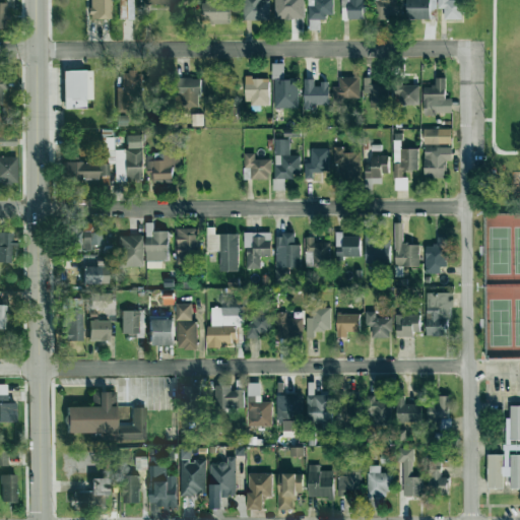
[(111,19),(111,0),(88,0),(88,19),(111,19)]
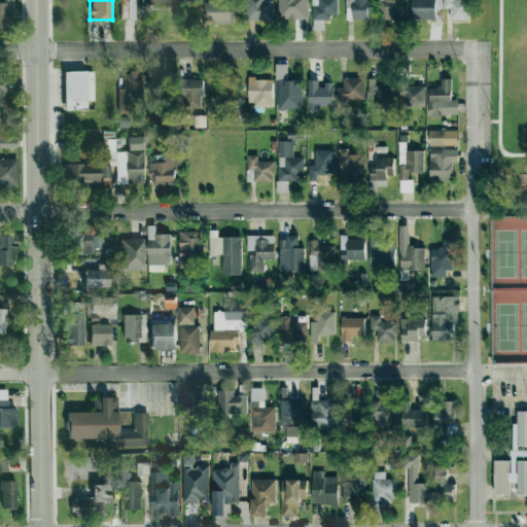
[(119,0),(120,19),(130,19),(130,6),(135,6),(135,0),(119,0)]
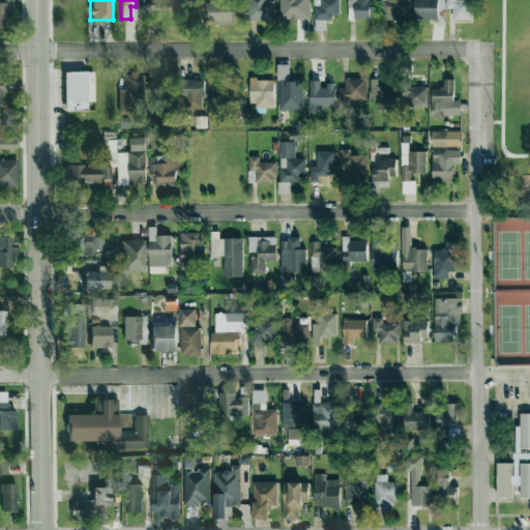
[(235,1),(207,0),(206,24),(234,25),(235,1)]
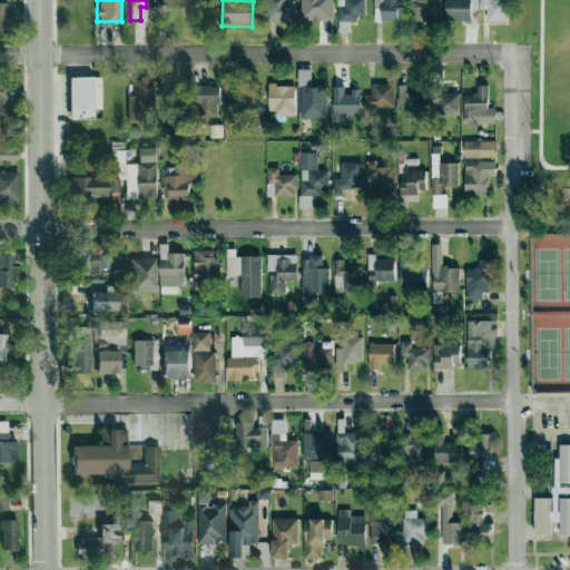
[(295,0),(286,0),(285,0),(266,0),(266,22),(295,22),(295,0)]
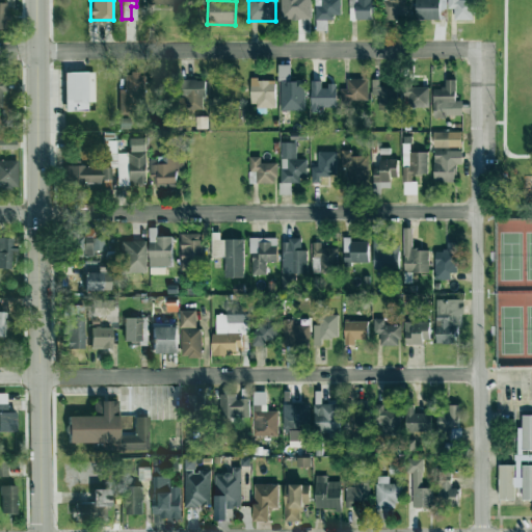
[(311,0),(282,0),(282,19),(311,20),(311,0)]
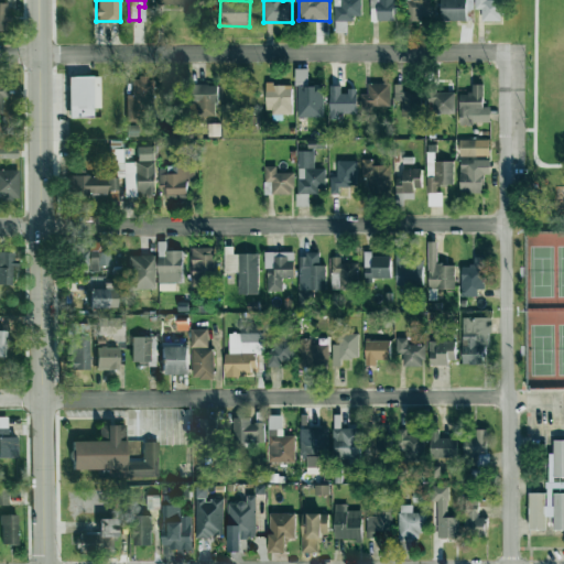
[(361,0),(334,0),(334,19),(361,19),(361,0)]
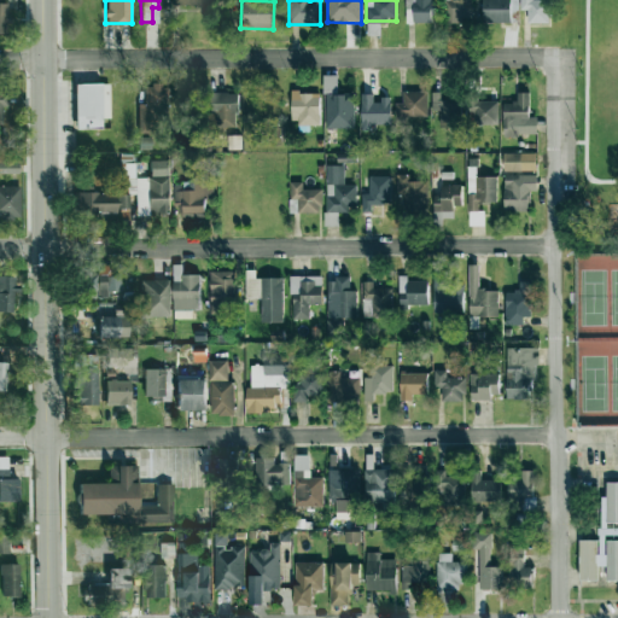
[(433,0),(406,0),(406,23),(433,23),(433,0)]
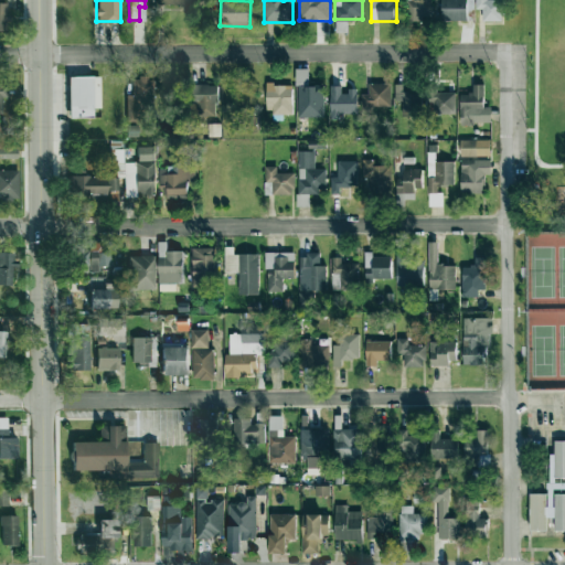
[(432,14),(432,0),(405,0),(405,21),(424,21),(424,13),(432,14)]
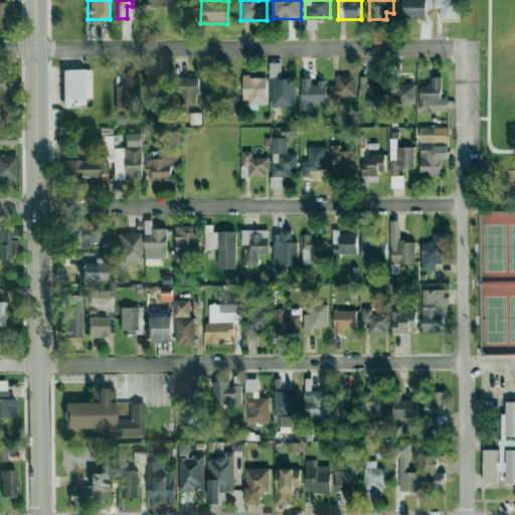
[(432,0),(402,0),(402,19),(425,19),(426,9),(432,9),(432,0)]
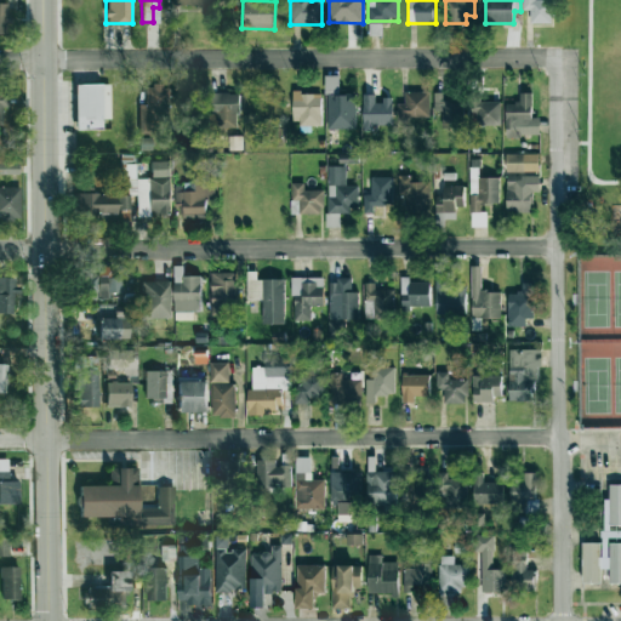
[(523,0),(523,10),(530,11),(530,23),(551,24),(551,0),(523,0)]
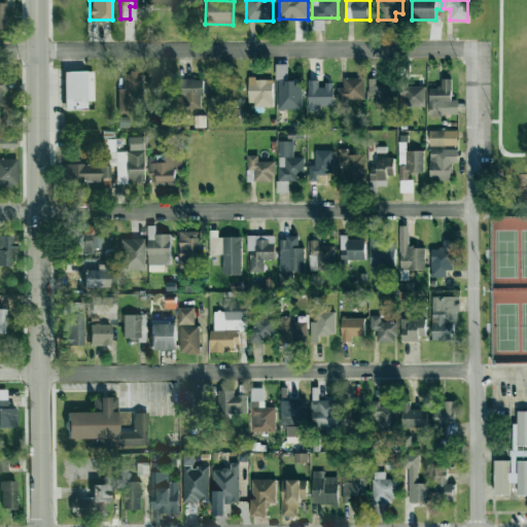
[(324,21),(314,21),(313,30),(324,30),(324,21)]
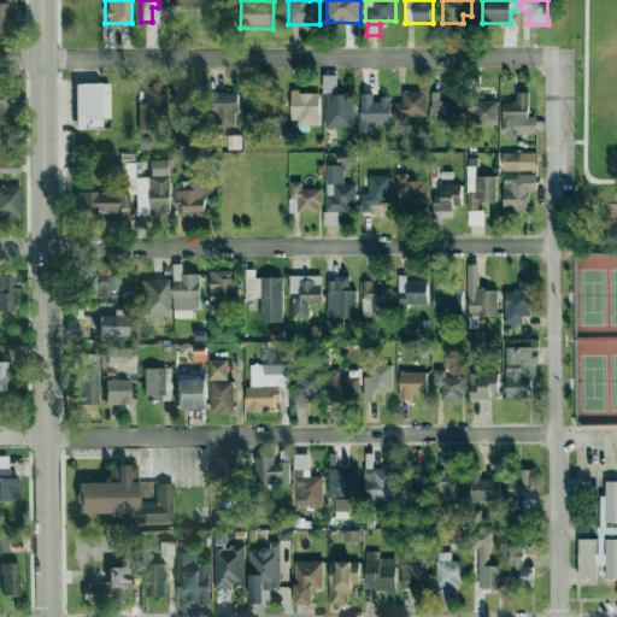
[(75,129),(103,128),(101,118),(110,118),(110,83),(74,84),(75,129)]
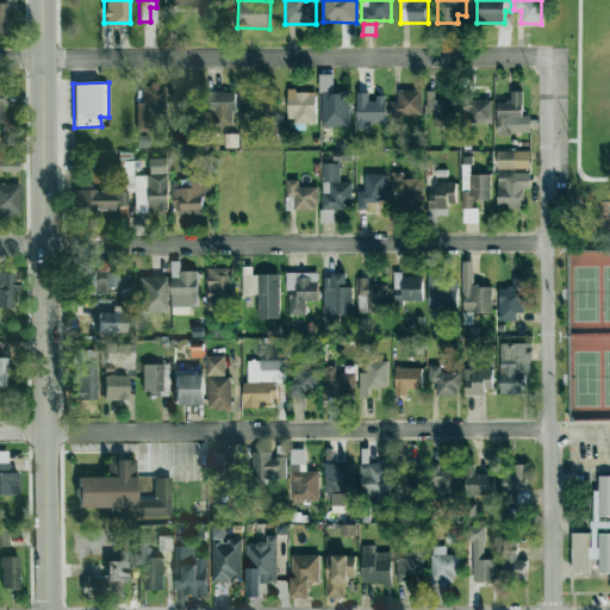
[(137,103),(136,131),(147,131),(147,118),(166,118),(166,85),(143,85),(143,103),(137,103)]
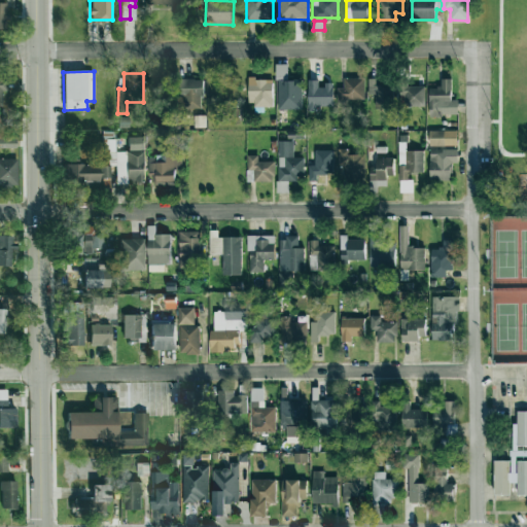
[(337,89),(338,102),(364,101),(364,77),(344,78),(344,88),(337,89)]
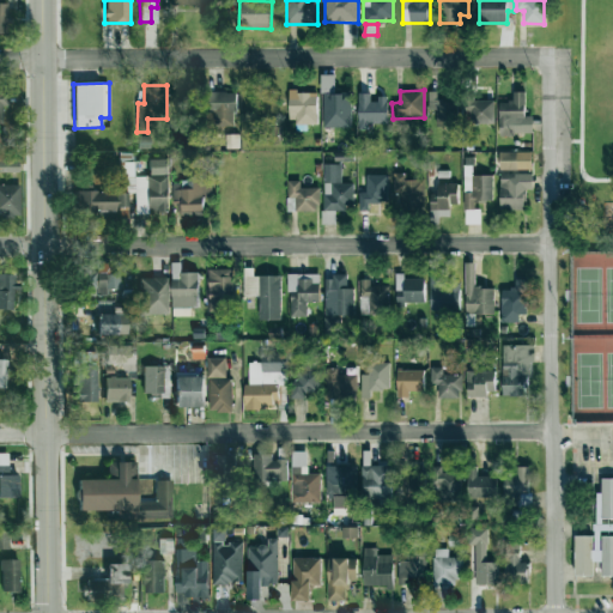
[(316,91),(289,92),(289,123),(317,122),(316,91)]
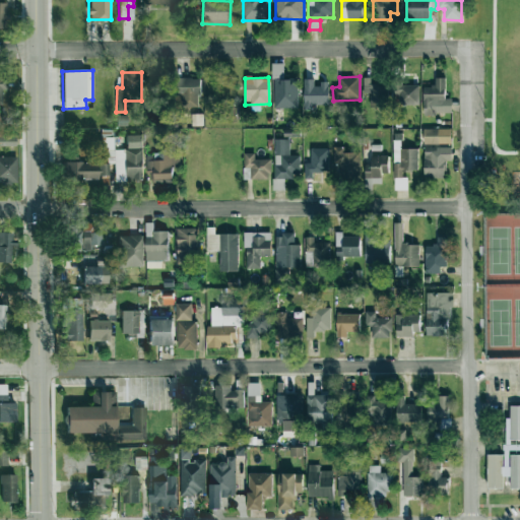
[(370,107),(387,107),(388,85),(372,85),(372,77),(364,77),(364,93),(370,93),(370,107)]
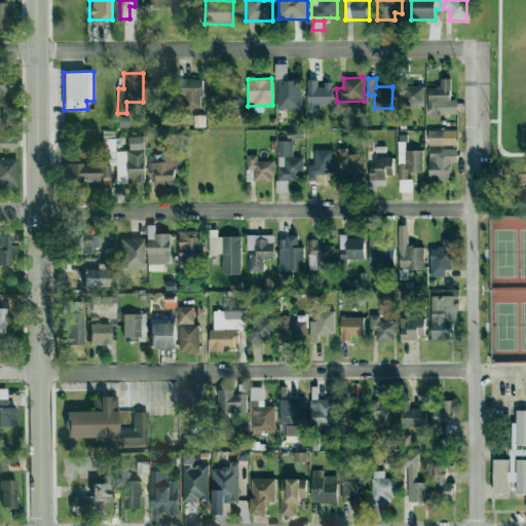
[(201,79),(177,79),(178,96),(185,96),(185,108),(202,108),(201,79)]
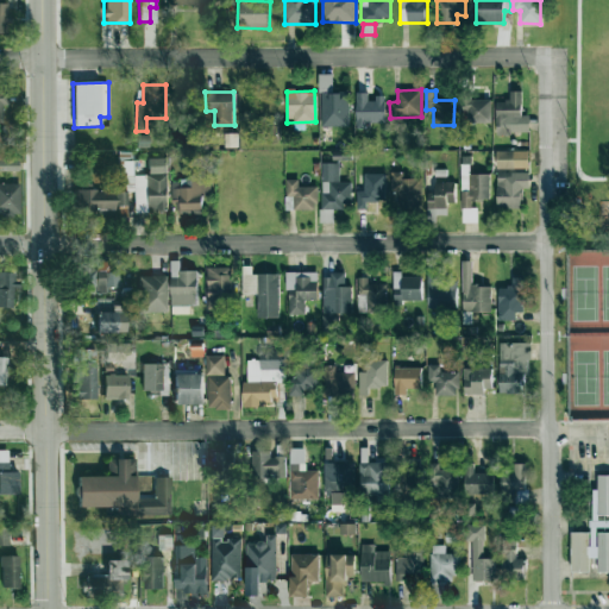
[(529,133),(529,115),(522,115),(522,92),(510,92),(510,101),(497,101),(496,133),(529,133)]
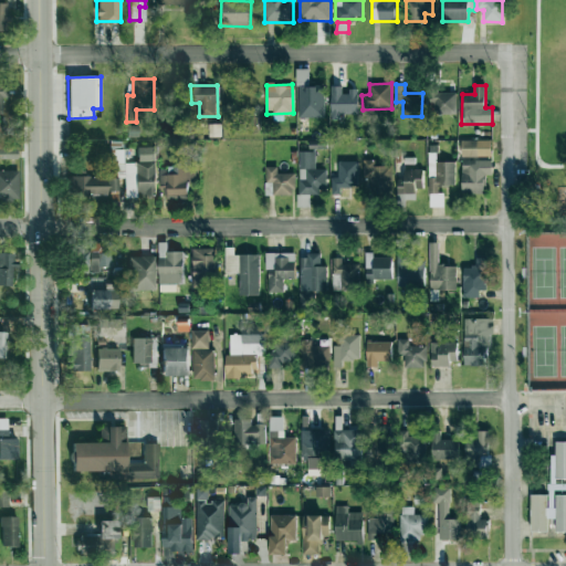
[(324,117),(325,86),(299,86),(299,117),(324,117)]
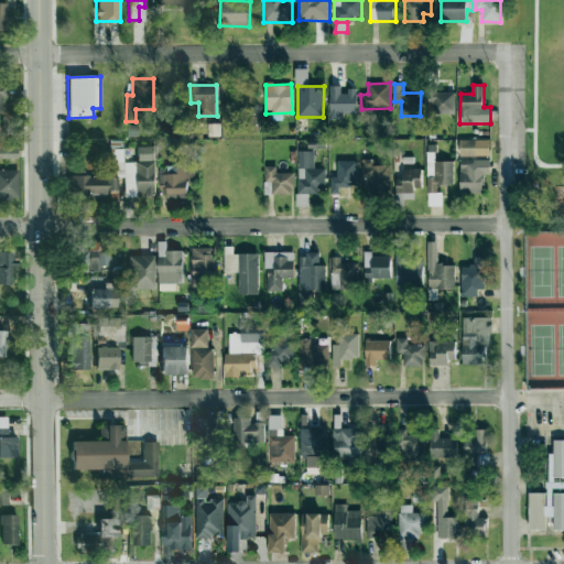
[(357,116),(357,90),(342,90),(340,86),(329,86),(329,116),(357,116)]
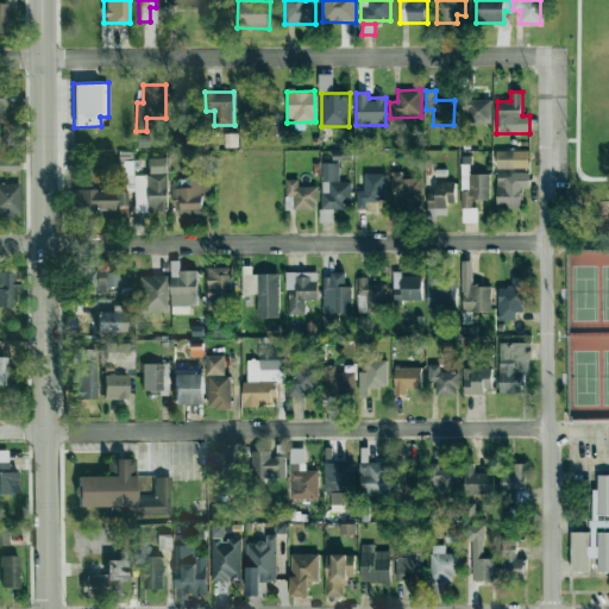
[(491,123),(490,100),(468,100),(468,124),(491,123)]
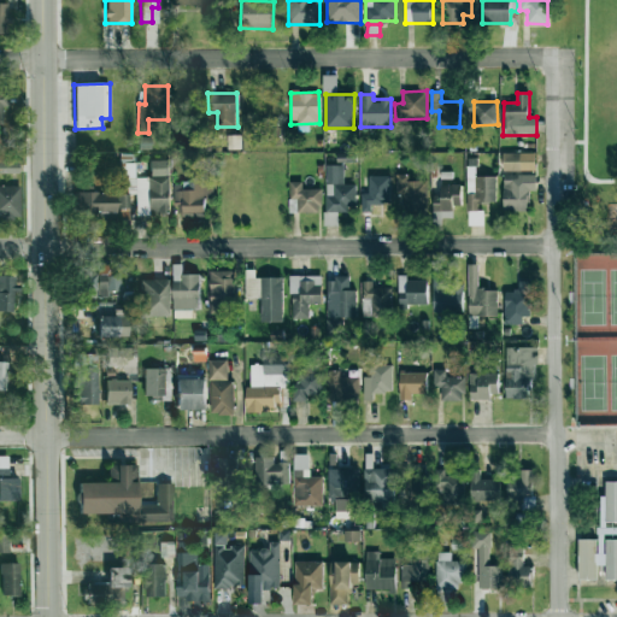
[(536,170),(535,152),(503,153),(503,171),(536,170)]
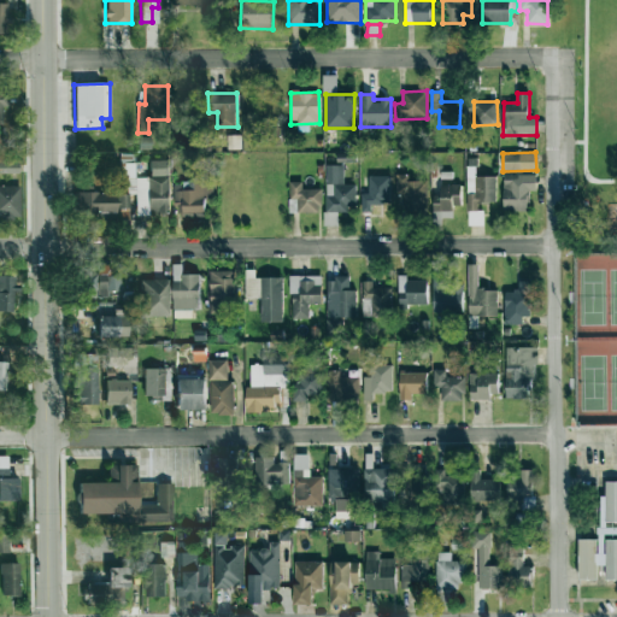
[(336,162),(357,163),(357,154),(338,153),(336,162)]
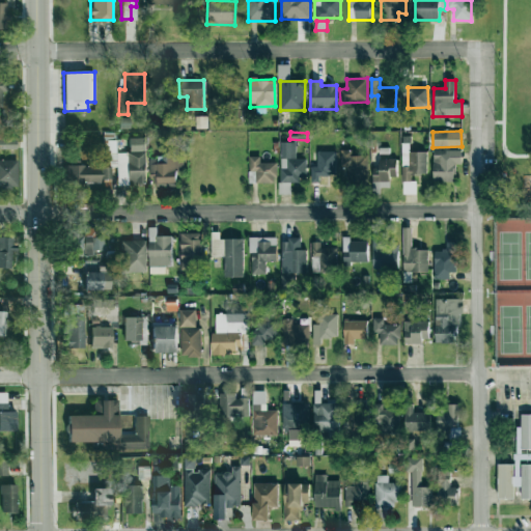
[(145,138),(130,138),(130,152),(115,154),(115,147),(109,147),(109,167),(117,167),(117,185),(146,184),(145,138)]
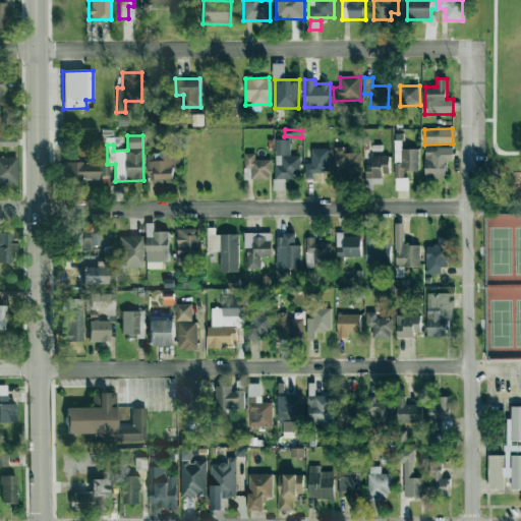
[(0,147),(15,147),(15,137),(0,137),(0,147)]
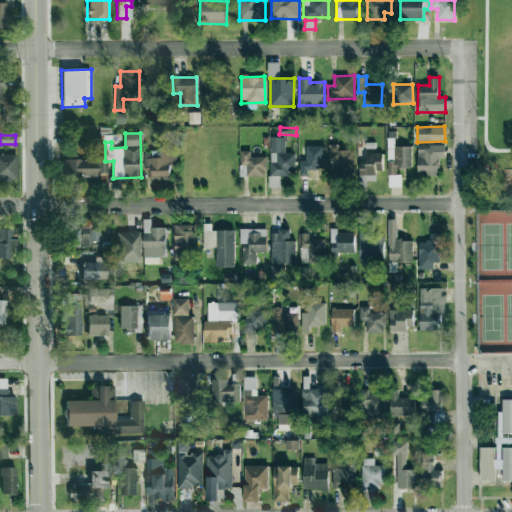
[(285,137),(270,137),(270,187),(280,187),(280,174),(295,174),(295,153),(285,153),(285,137)]
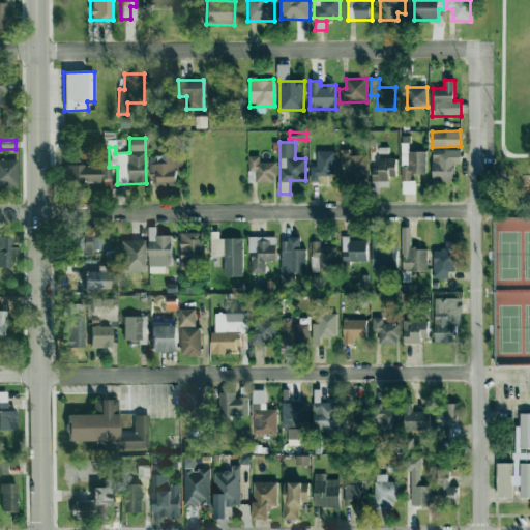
[(366,155),(351,155),(351,149),(341,150),(341,172),(349,172),(349,182),(367,181),(366,155)]
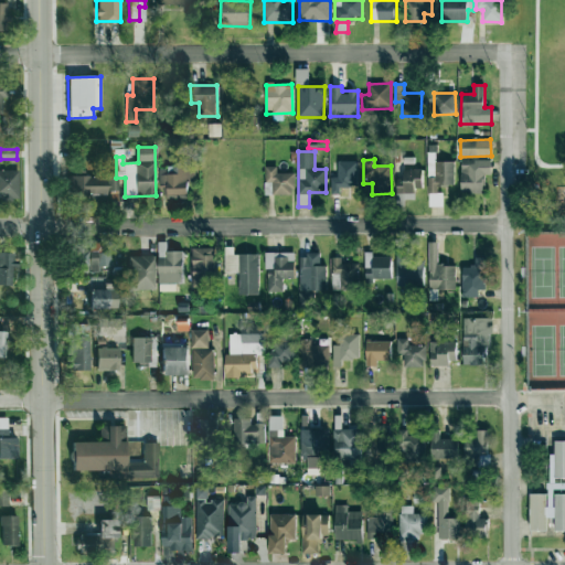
[(491,160),(461,160),(461,193),(483,193),(483,174),(491,174),(491,160)]
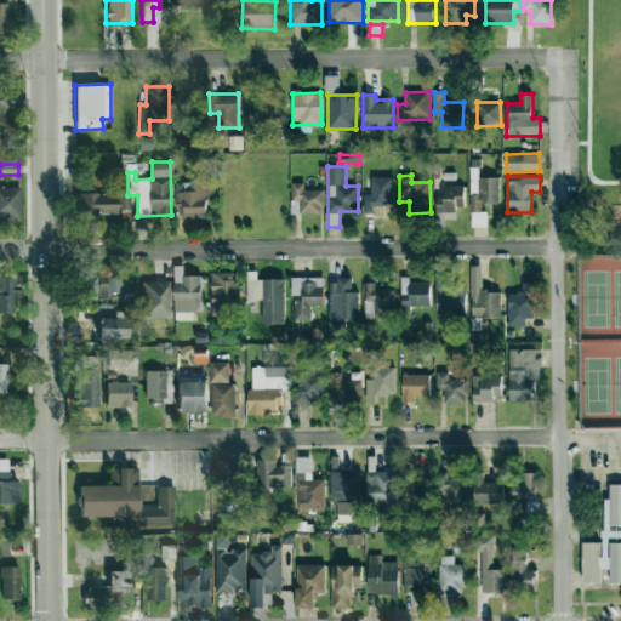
[(393,177),(371,177),(371,195),(363,195),(363,214),(374,214),(374,205),(392,205),(393,177)]
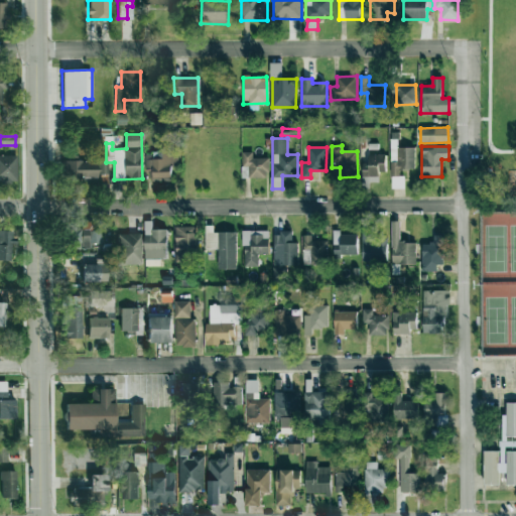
[(415,147),(393,148),(393,179),(400,179),(400,170),(415,170),(415,147)]
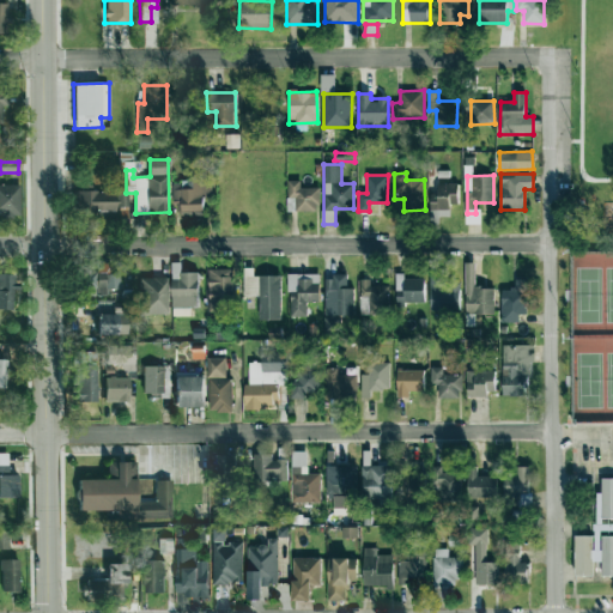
[(212,198),(212,176),(193,176),(193,189),(180,188),(180,183),(173,183),(173,204),(181,204),(181,214),(202,216),(204,198),(212,198)]
